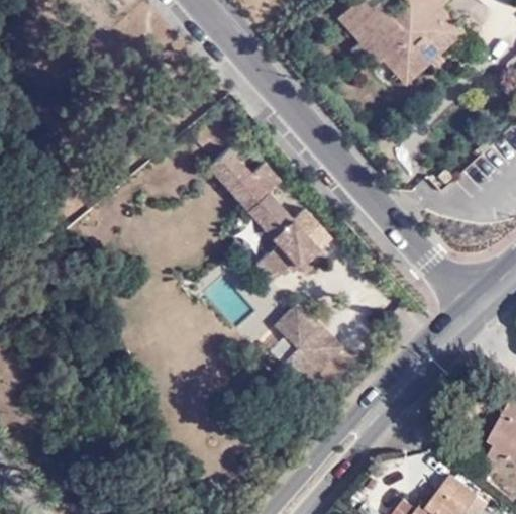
[(412,77),(461,30),(441,11),(431,0),(403,0),(412,9),(395,24),(372,0),(363,0),(343,19),(386,65),(395,57),(412,77)]
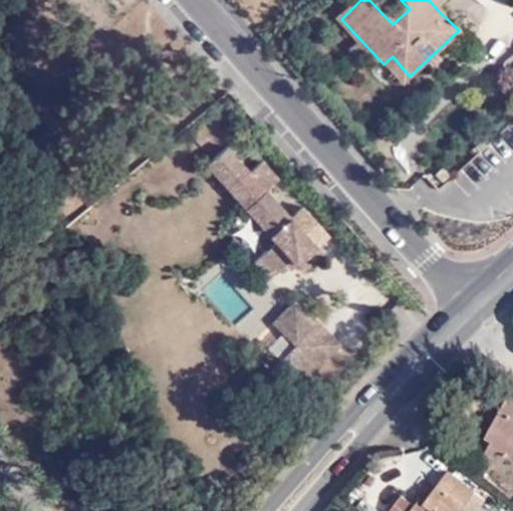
[(429,0),(439,11),(447,4),(443,0),(429,0)]
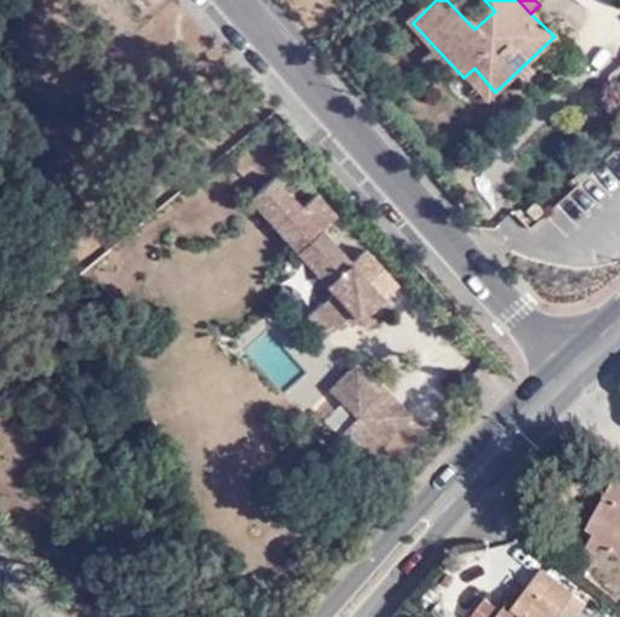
[(459,83),(464,78),(413,23),(407,29),(434,58),(426,66),(434,75),(443,67),(459,83)]
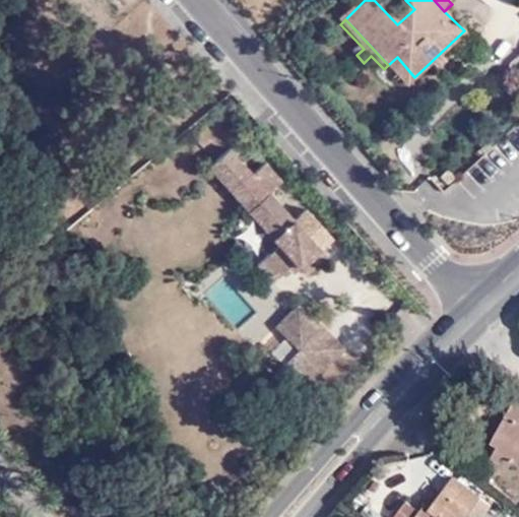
[(467,36),(464,30),(414,77),(397,57),(388,65),(410,89),(435,67),(438,71),(448,63),(444,58),(467,36)]
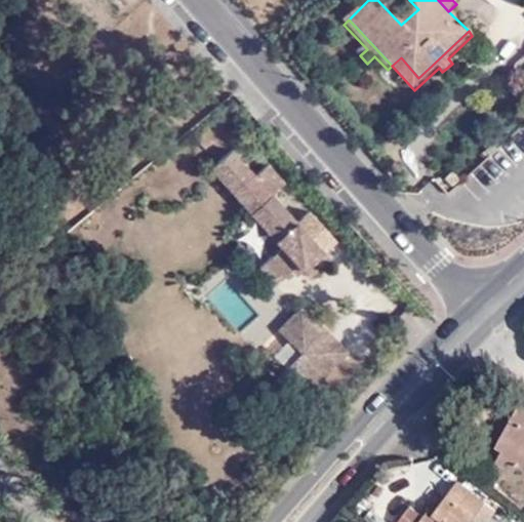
[(305,273),(326,253),(337,242),(310,211),(299,222),(275,193),(287,183),(270,163),(257,175),(233,149),(210,169),(281,247),(266,262),(283,280),(298,267),(305,273)]
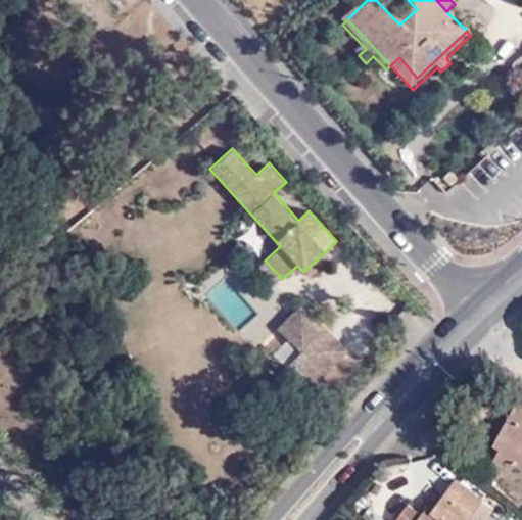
[(330,260),(325,252),(303,272),(310,279),(330,260)]
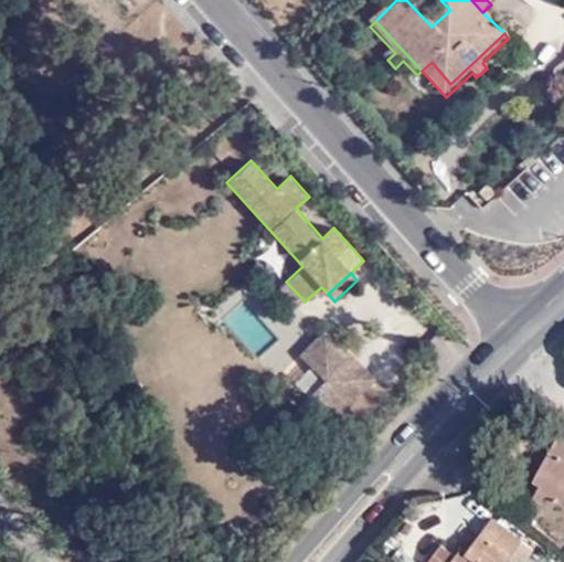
[(325,330),(312,342),(299,356),(325,380),(349,354),(329,335),(325,330)]
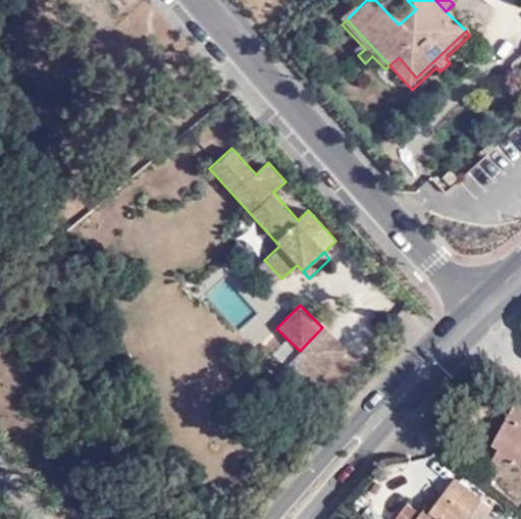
[(322,327),(300,351),(272,380),(295,404),(347,350),(322,327)]
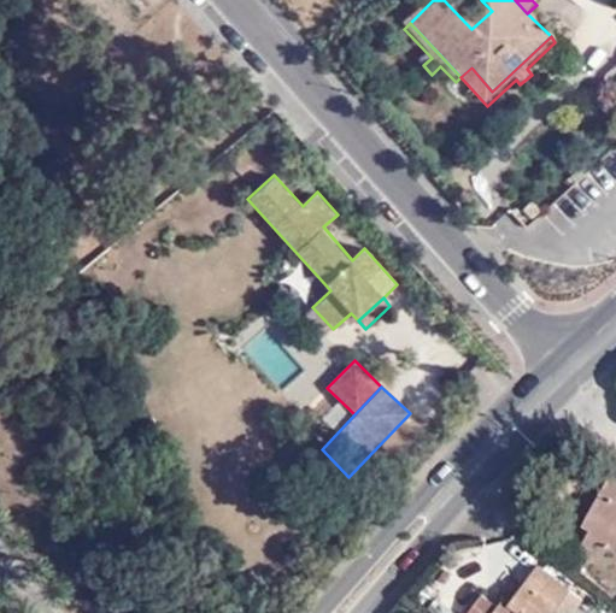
[(615,485),(609,482),(585,528),(592,531),(584,548),(602,558),(608,550),(615,554),(615,485)]
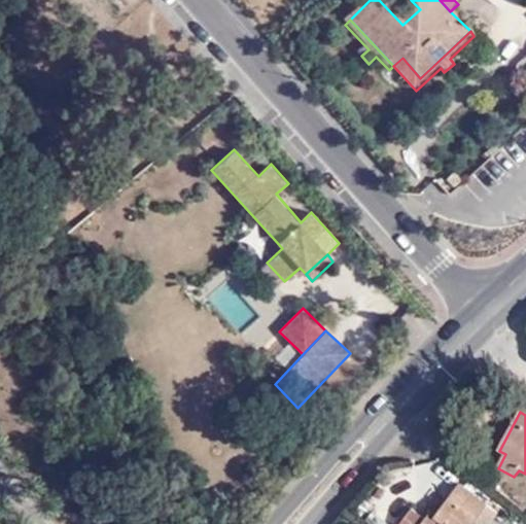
[(468,523),(469,522),(471,523),(485,523),(492,514),(455,487),(431,520),(427,516),(422,522),(408,510),(396,523),(468,523)]
